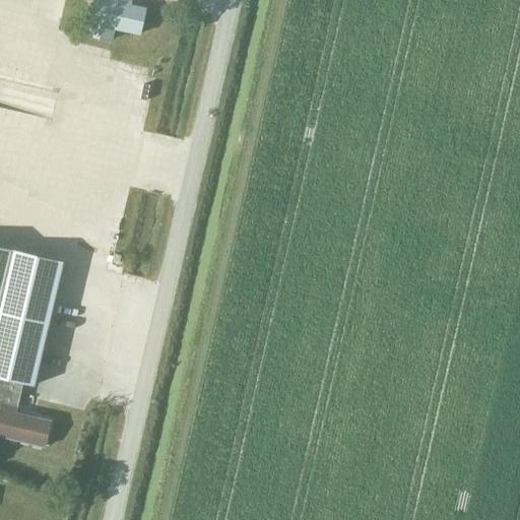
[(24,0),(9,0),(7,6),(42,19),(46,8),(24,0)]
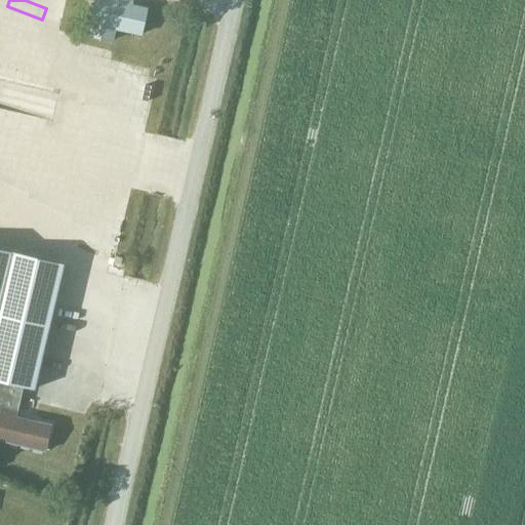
[(93,0),(92,8),(87,7),(86,13),(90,14),(85,39),(110,45),(113,33),(137,39),(145,11),(124,7),(125,3),(110,0),(93,0)]
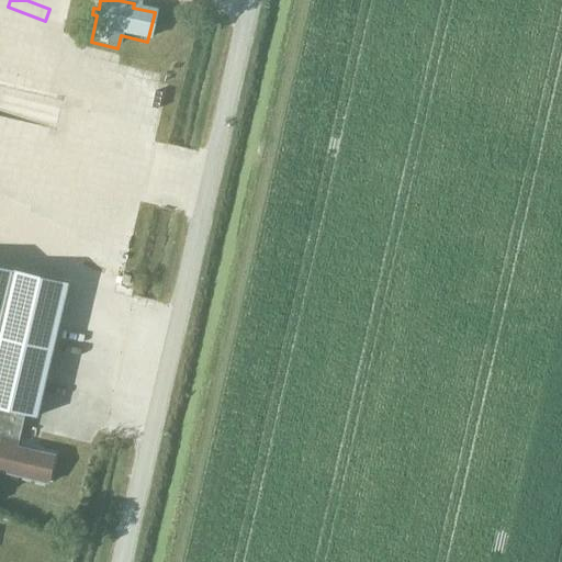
[(0,99),(62,111),(65,89),(0,76),(0,99)]
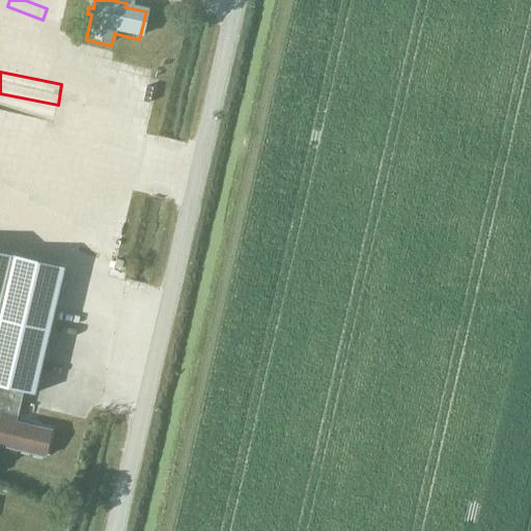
[(0,447),(44,457),(50,430),(16,422),(23,393),(33,395),(63,268),(0,253),(0,447)]
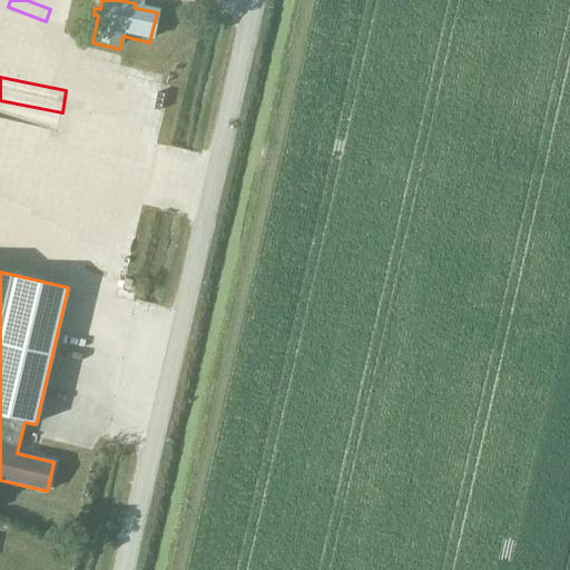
[(57,415),(53,430),(71,434),(76,421),(57,415)]
